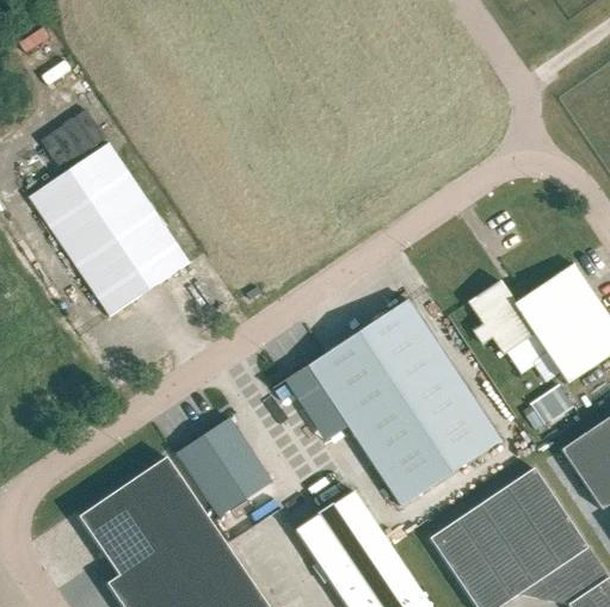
[(29,196),(110,316),(190,262),(109,142),(29,196)]
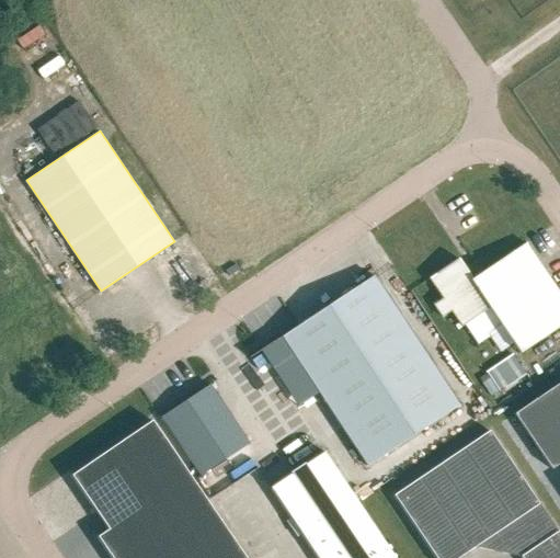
[(489,306),(520,352),(559,325),(559,292),(525,241),(472,277),(458,257),(430,276),(443,296),(434,303),(443,315),(452,309),(463,325),(489,306)]
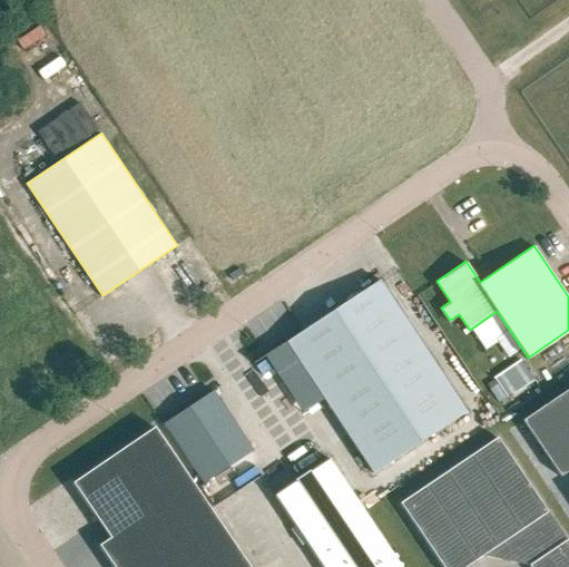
[(381,280),(287,341),(373,472),(467,410),(381,280)]
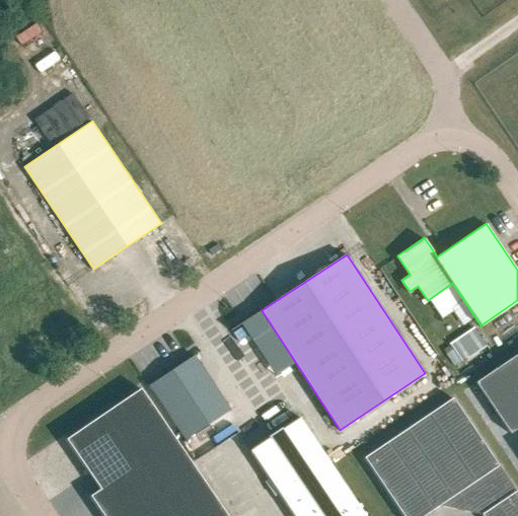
[(458,362),(491,342),(478,323),(446,345),(458,362)]
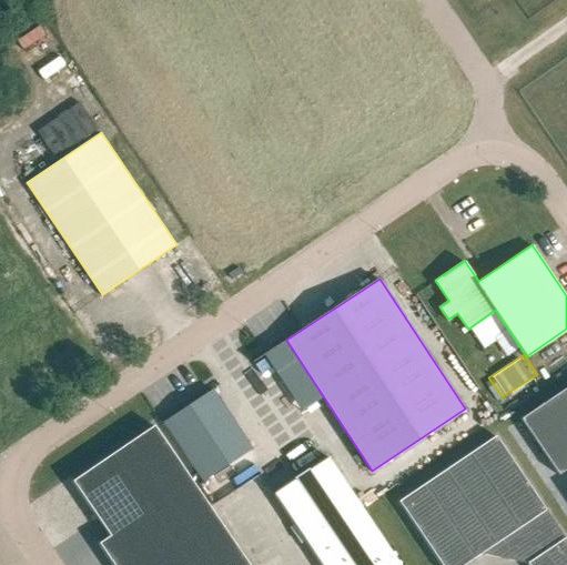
[(566,385),(520,417),(558,473),(566,467),(566,385)]
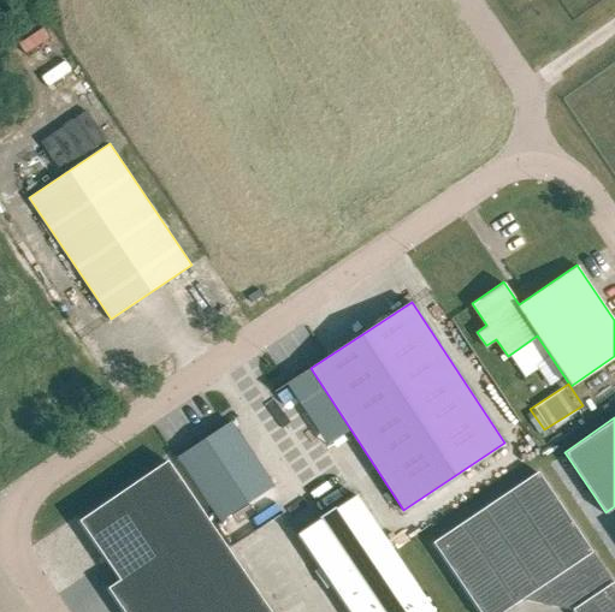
[(108,587),(122,608),(223,540),(203,511),(167,459),(80,520),(119,580),(108,587)]
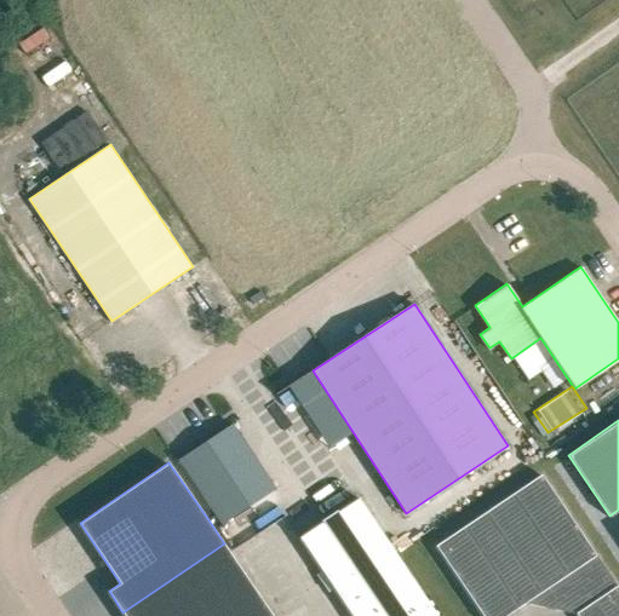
[(483,615),(504,615),(526,602),(575,612),(578,615),(618,615),(618,588),(542,475),(436,546),(483,615)]
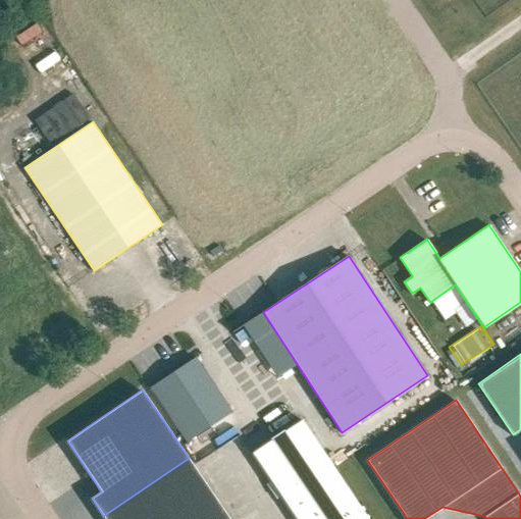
[(368,518),(302,419),(252,452),(296,518),(368,518)]
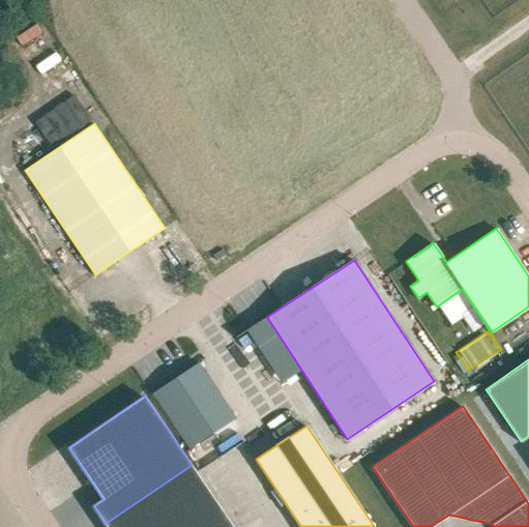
[(233,526),(192,465),(105,524),(107,526),(233,526)]
